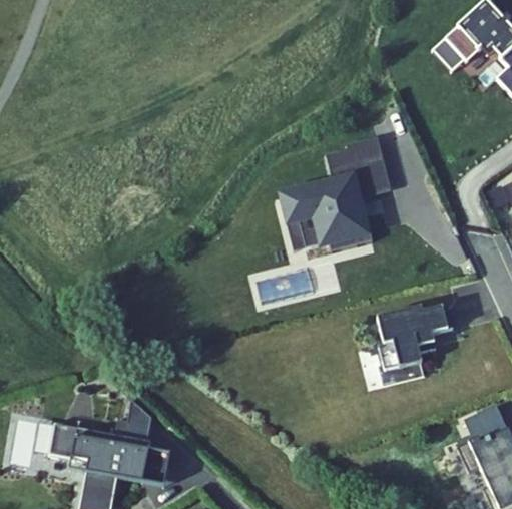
[(504,15),(491,0),(485,0),(446,34),(465,56),(467,57),(491,36),(505,52),(502,55),(509,63),(511,66),(511,14),(508,11),(504,15)]
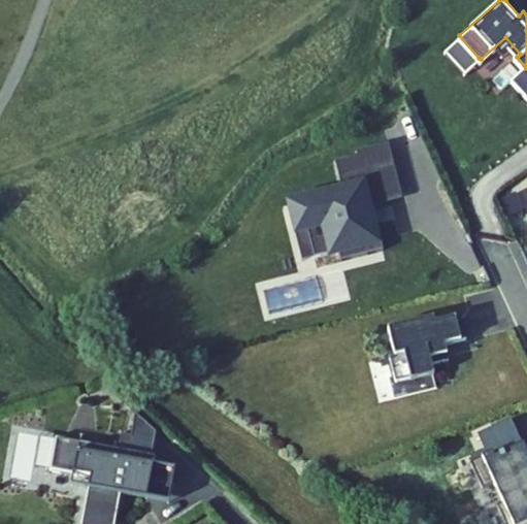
[(479,58),(459,35),(446,47),(465,69),(479,58)]
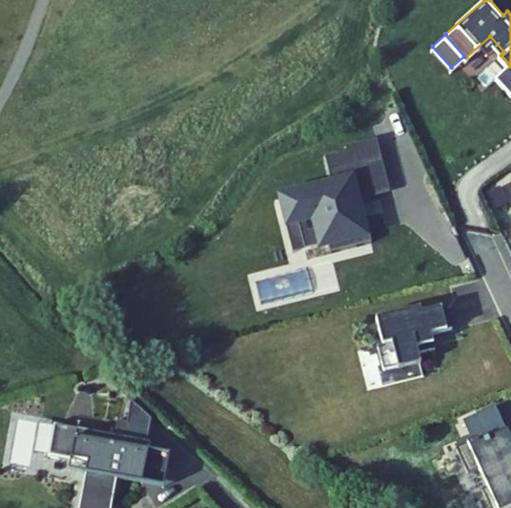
[(510,66),(508,63),(496,74),(510,91),(510,66)]
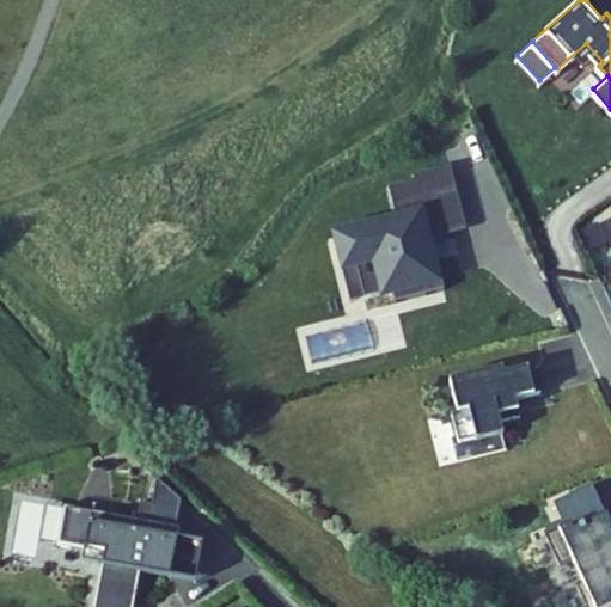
[(452,188),(446,163),(411,172),(415,183),(420,182),(423,195),(452,188)]
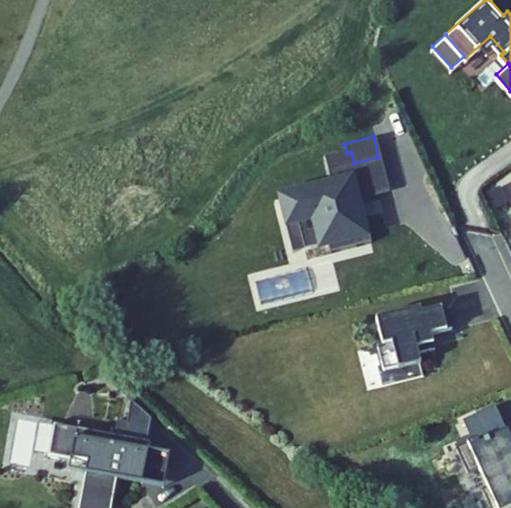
[(354,163),(351,152),(347,153),(330,157),(336,181),(281,195),(288,221),(297,219),(304,247),(327,241),(330,250),(371,240),(364,212),(359,214),(354,196),(386,188),(378,157),(354,163)]
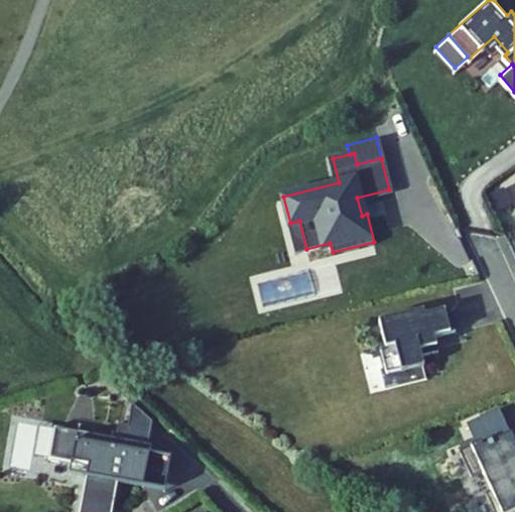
[(306,249),(299,221),(290,223),(287,223),(294,252),(306,249)]
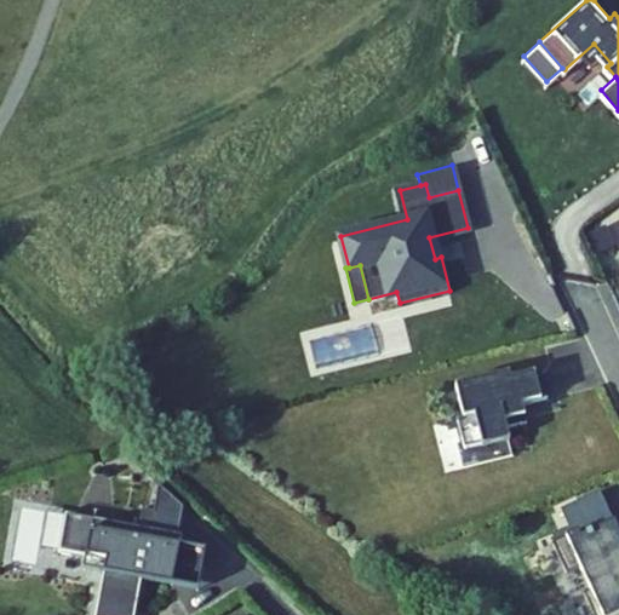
[(548,396),(540,368),(511,375),(509,369),(456,384),(464,415),(458,417),(465,446),(510,435),(508,425),(527,420),(522,402),(548,396)]
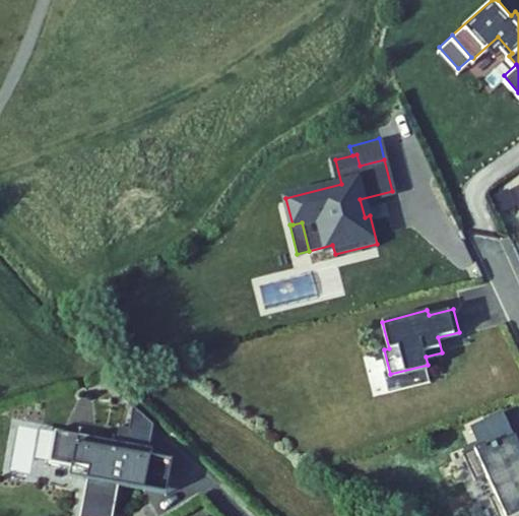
[(516,434),(505,409),(472,424),(479,438),(465,444),(467,450),(491,439),(493,444),(516,434)]
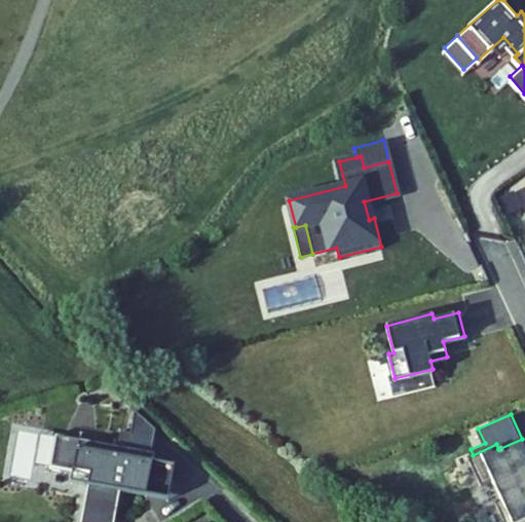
[(156,454),(58,433),(50,464),(73,470),(90,474),(88,483),(82,510),(87,511),(84,521),(113,521),(120,491),(122,481),(149,486),(154,463),(156,454)]
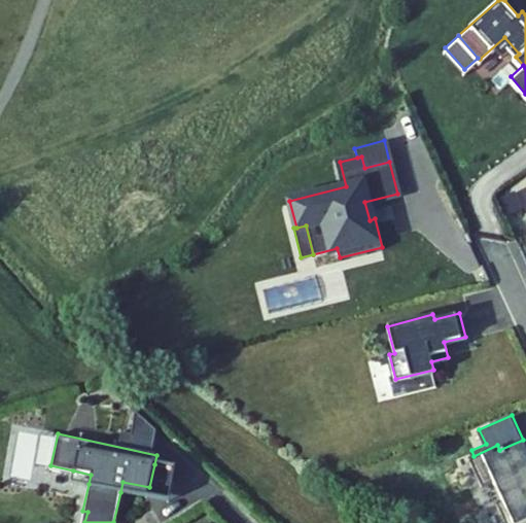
[(525,438),(523,440),(499,450),(497,445),(474,456),(470,457),(483,484),(494,479),(502,498),(497,501),(506,522),(517,522),(525,519),(525,438)]
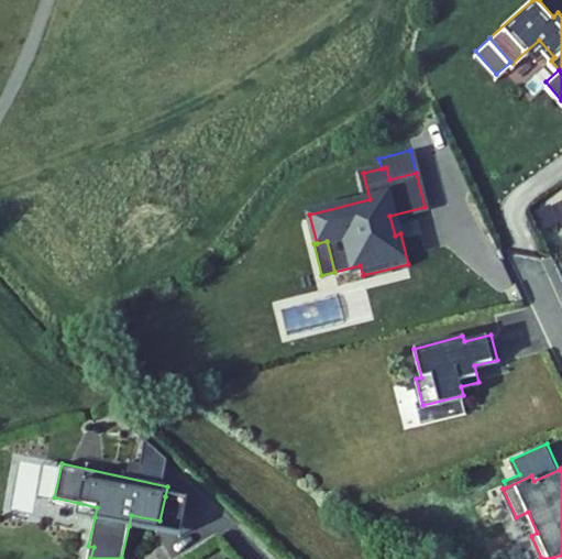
[(188,501),(165,496),(160,521),(131,515),(129,526),(179,537),(188,501)]
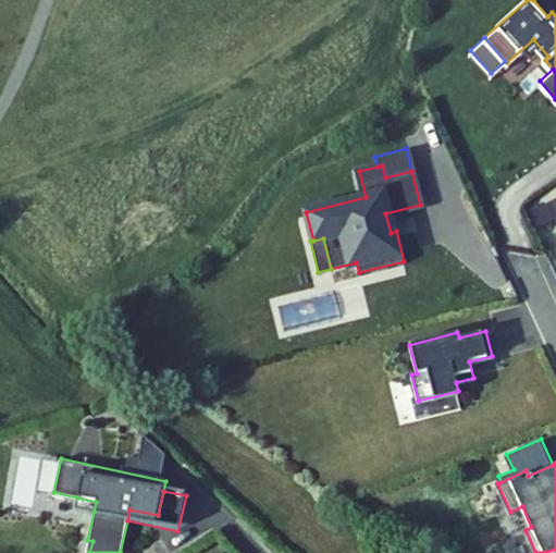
[(96,502),(77,498),(75,508),(94,512),(96,502)]
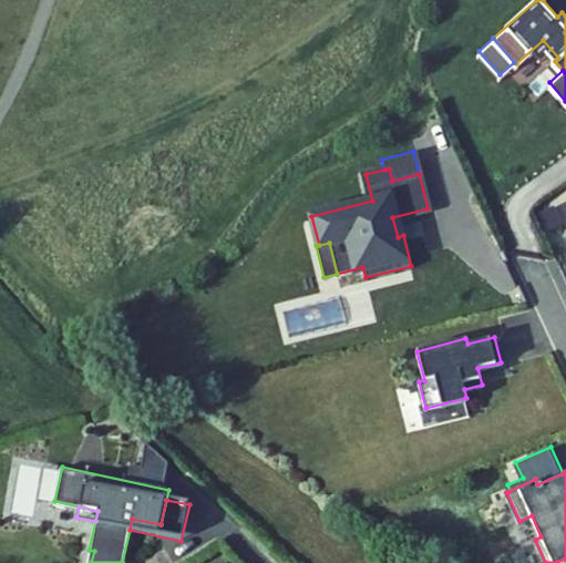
[(219,562),(211,545),(182,561),(182,562),(219,562)]
